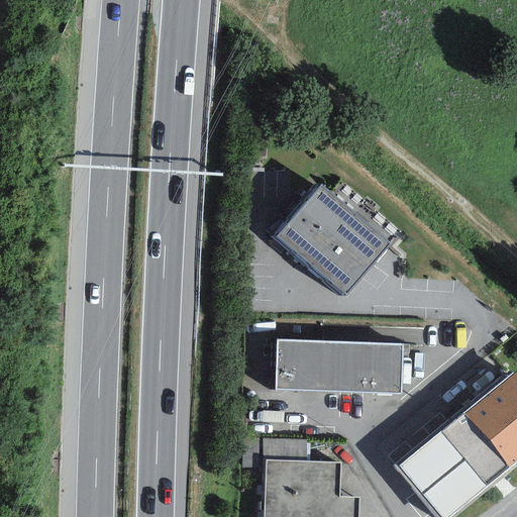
[(390,243),(320,185),(277,236),(346,295),(390,243)]
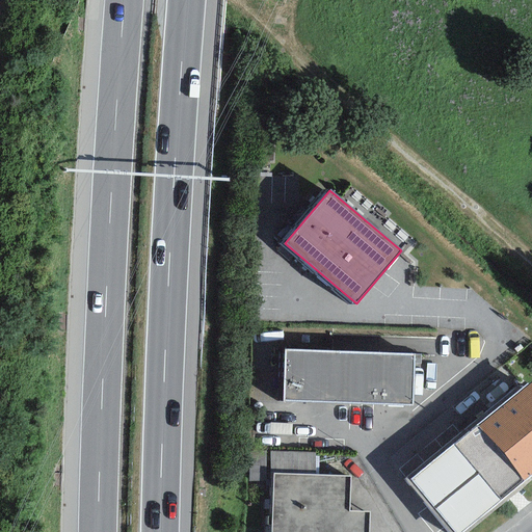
[(414,354),(284,349),(282,401),(411,405),(414,354)]
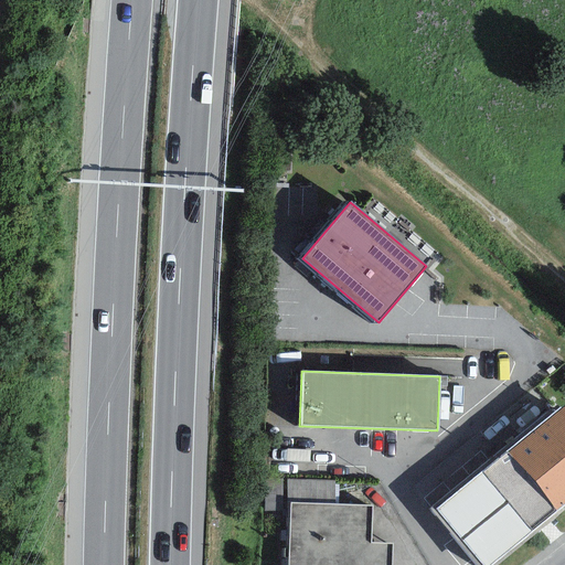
[(564,405),(554,413),(551,408),(429,509),(476,564),(496,564),(564,508),(564,405)]
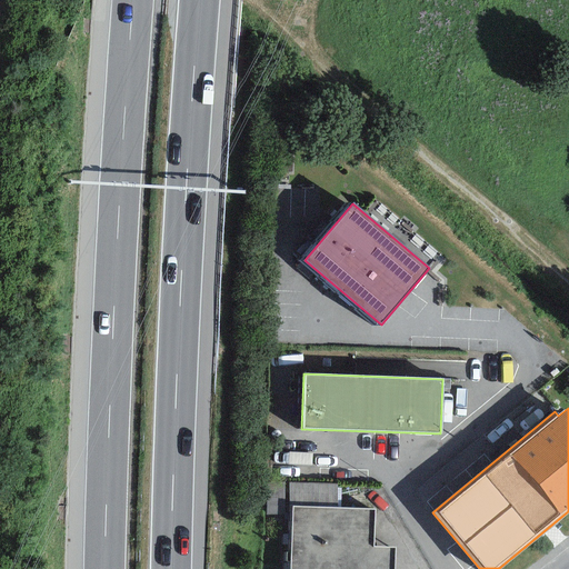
[(285,482),(265,482),(265,516),(283,516),(285,482)]
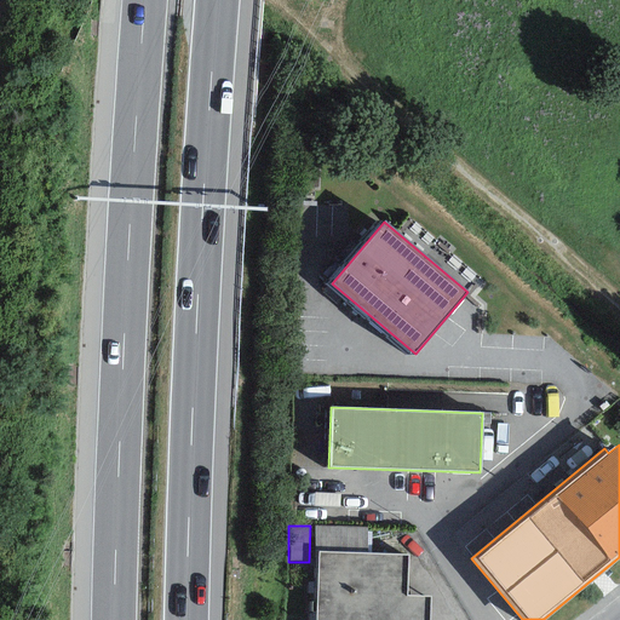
[(319,552),(366,554),(367,528),(315,527),(314,552),(319,552)]
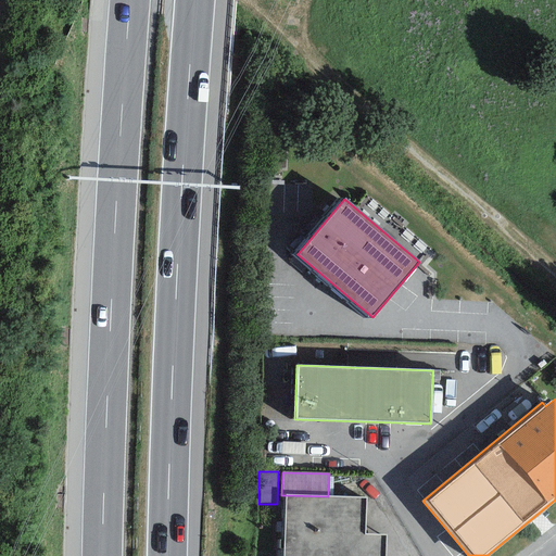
[(328,496),(286,495),(283,555),(383,555),(386,535),(365,534),(366,497),(328,496)]
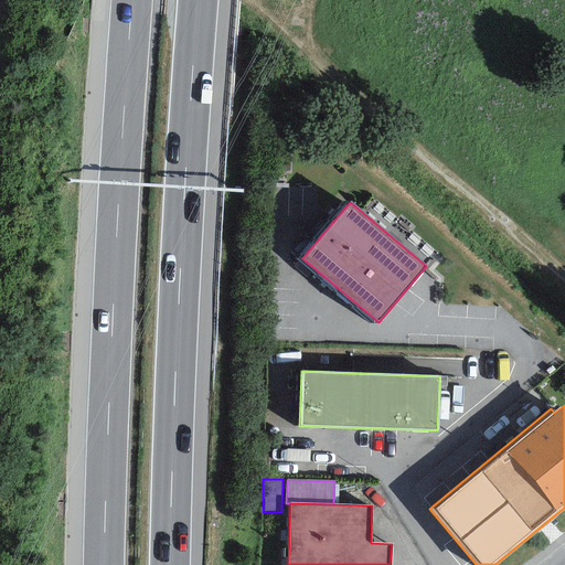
All buildings are outlined.
